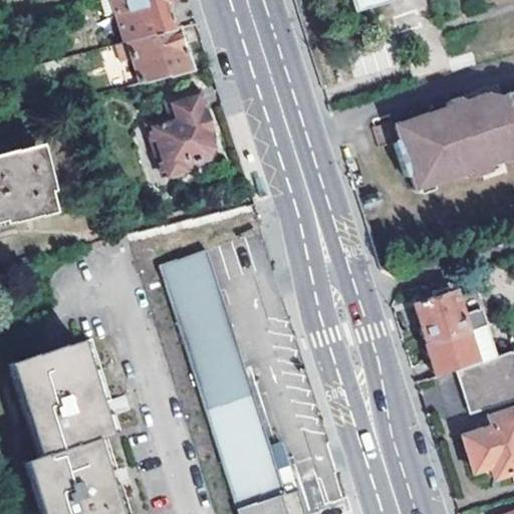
[(170,6),(168,0),(109,0),(121,42),(126,40),(173,29),(166,7),(170,6)]
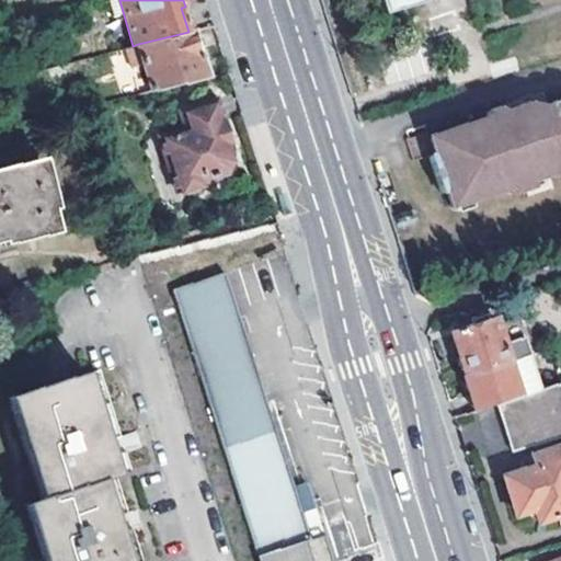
[(379,0),(384,14),(430,0),(379,0)]
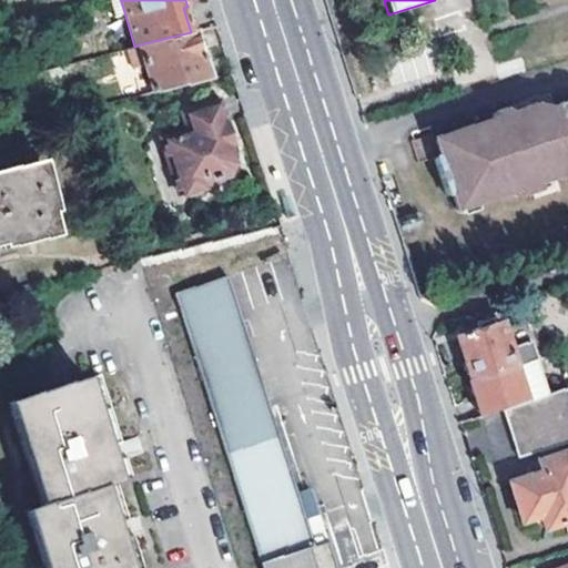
[(196,31),(191,32),(140,44),(154,92),(210,79),(196,31)]
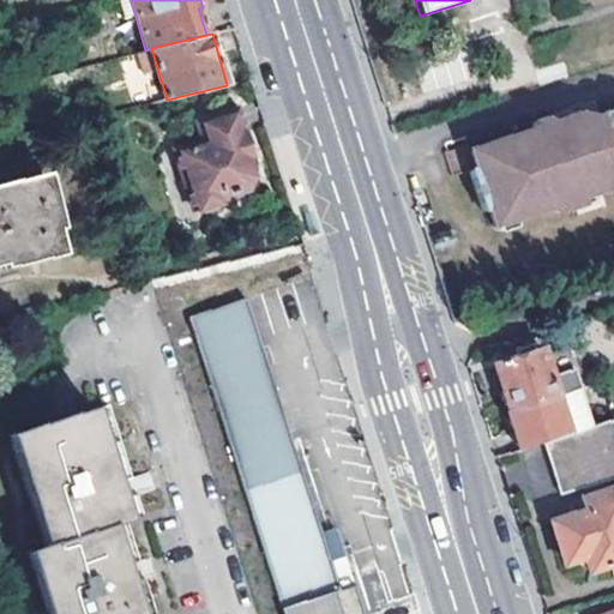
[(251,162),(235,110),(196,122),(200,142),(173,150),(191,210),(194,208),(199,212),(214,208),(216,203),(221,200),(221,197),(245,190),(250,179),(246,164),(251,162)]
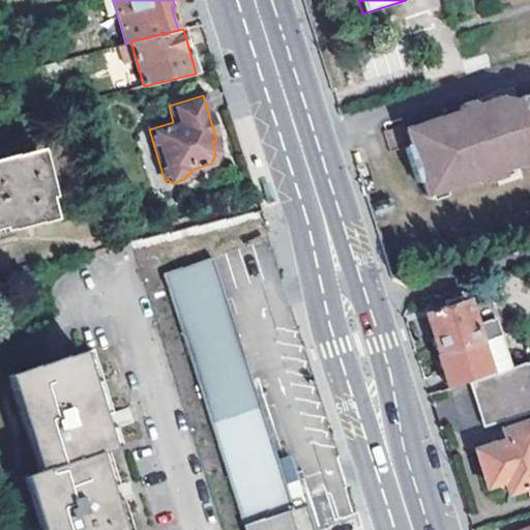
[(413,146),(408,148),(418,182),(423,180),(429,195),(445,189),(482,178),(484,184),(504,178),(502,172),(512,169),(526,164),(529,165),(529,96),(520,100),(510,98),(495,104),(484,107),(478,104),(477,102),(461,108),(463,114),(409,130),(413,146)]
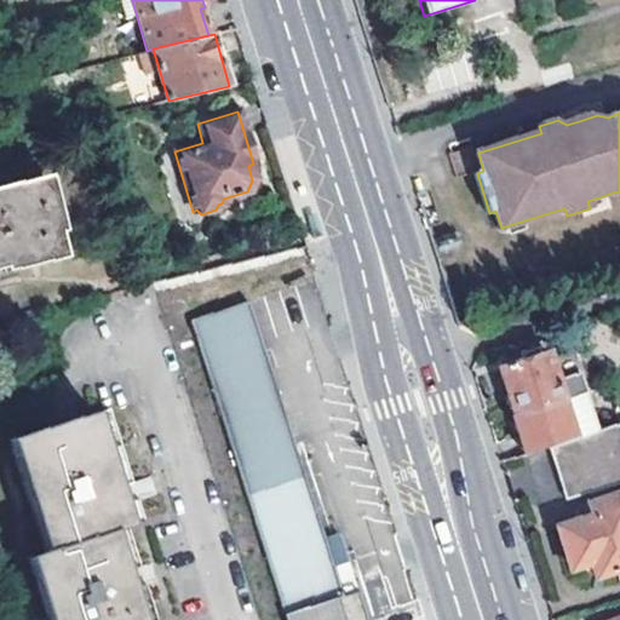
[(567,125),(579,121),(577,114),(558,120),(560,121),(567,125)]
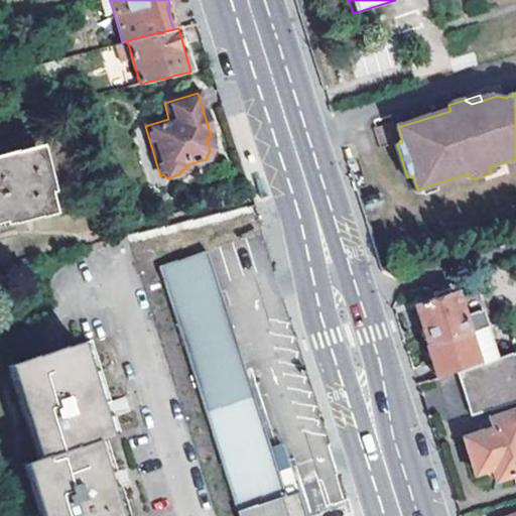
[(402,142),(398,127),(397,122),(377,128),(383,148),(397,144),(402,142)]
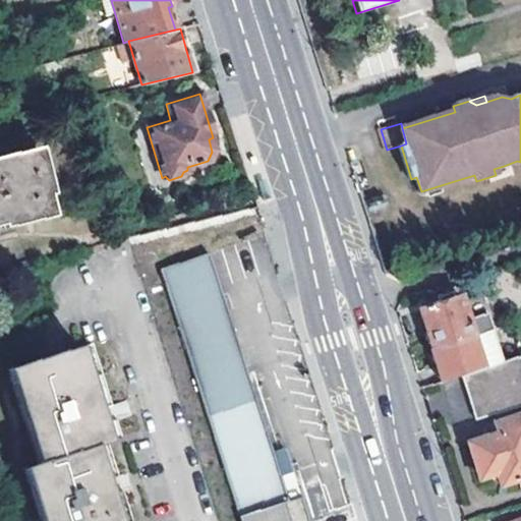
[(0,224),(48,214),(33,150),(0,156),(0,224)]
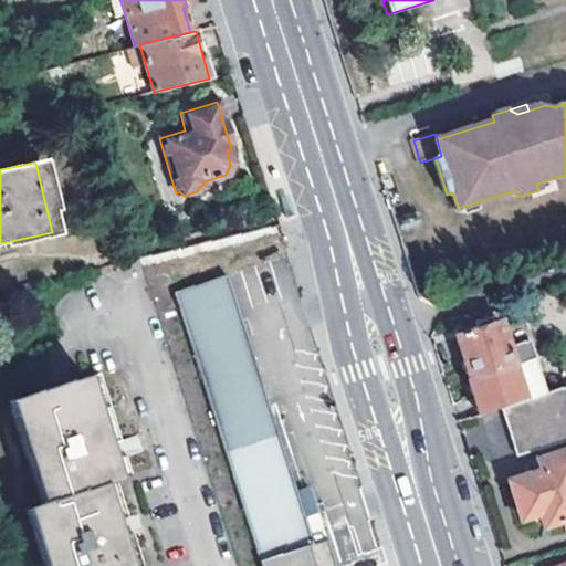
[(536,184),(538,190),(549,187),(547,180),(536,184)]
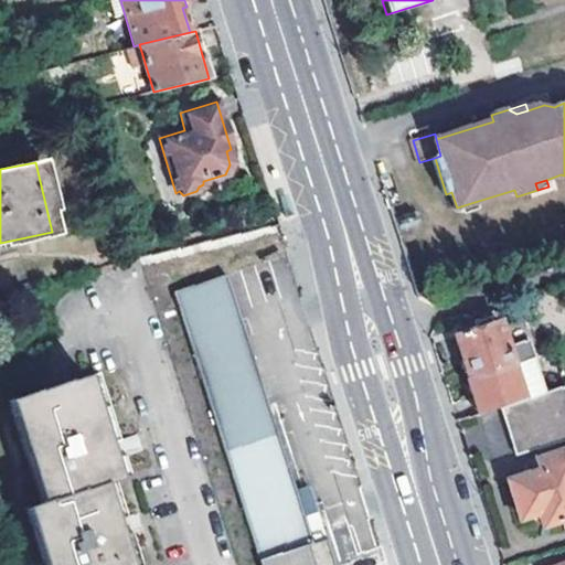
[(475,202),(457,208),(462,213),(477,209),(475,202)]
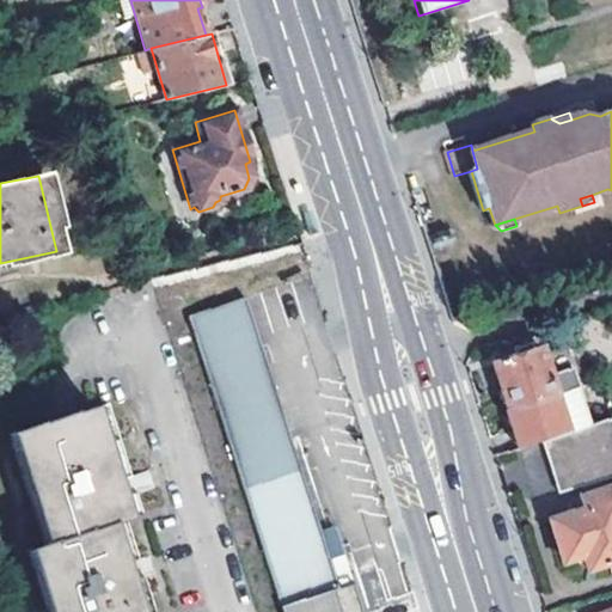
[(244,300),(187,318),(280,611),(361,611),(343,557),(329,562),(320,536),(244,300)]
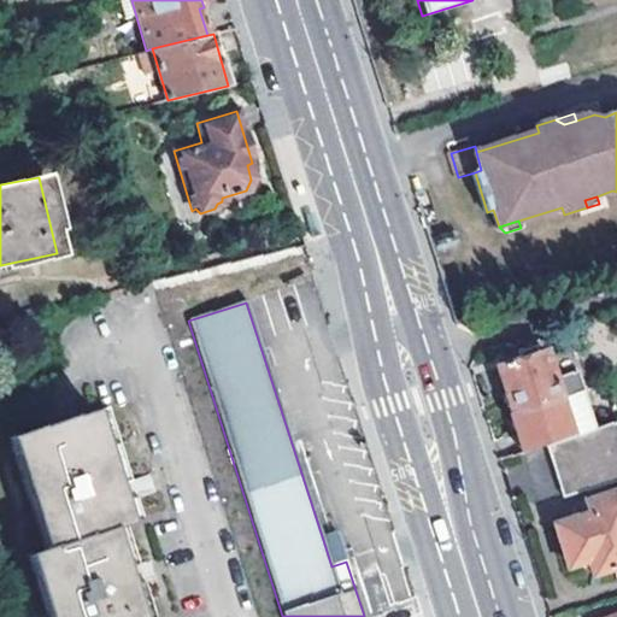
[(497,366),(510,412),(560,397),(571,394),(564,372),(551,376),(544,351),(497,366)]
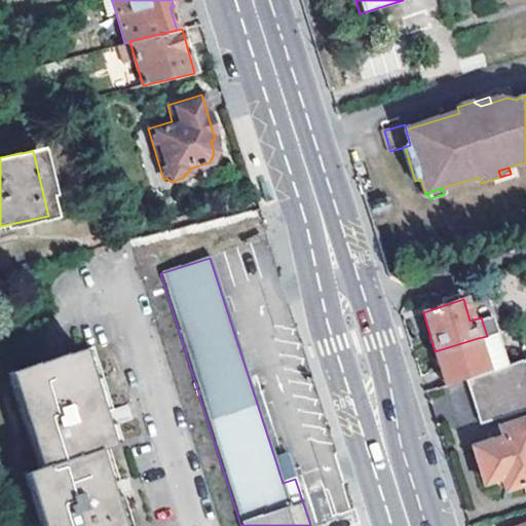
[(494,334),(488,315),(481,317),(487,336),(494,334)]
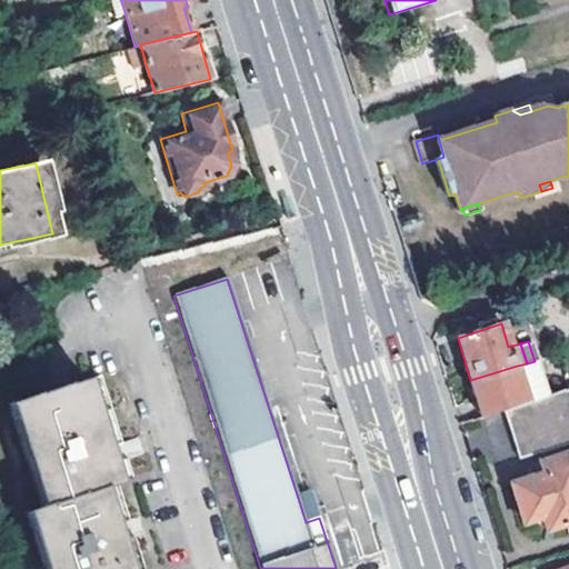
[(527,363),(517,366),(527,402),(545,396),(535,361),(527,363)]
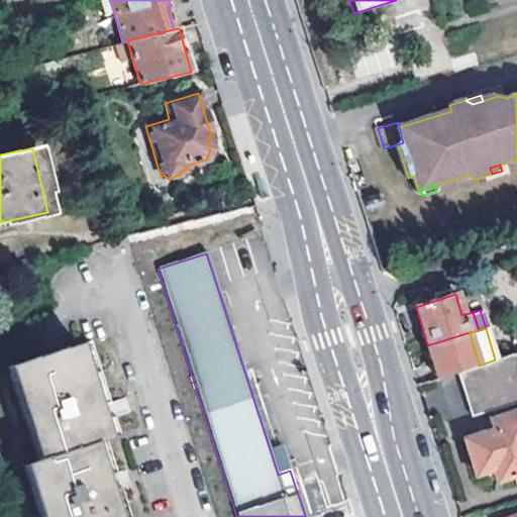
[(479,366),(470,332),(427,345),(437,379),(458,372),(479,366)]
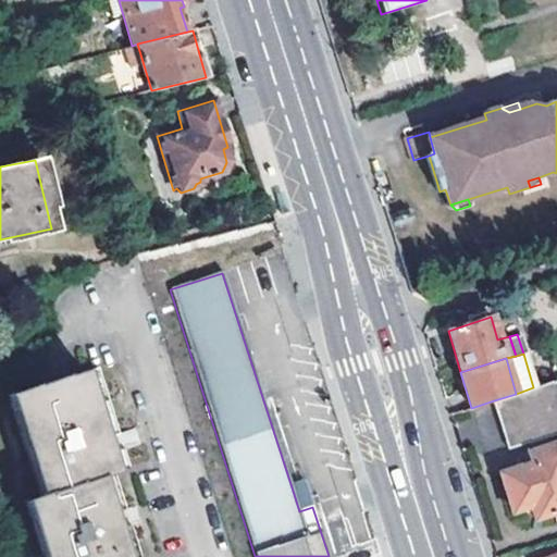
[(122,440),(98,364),(85,369),(7,395),(38,495),(22,502),(40,556),(143,556),(133,524),(130,517),(116,471),(131,466),(122,440)]
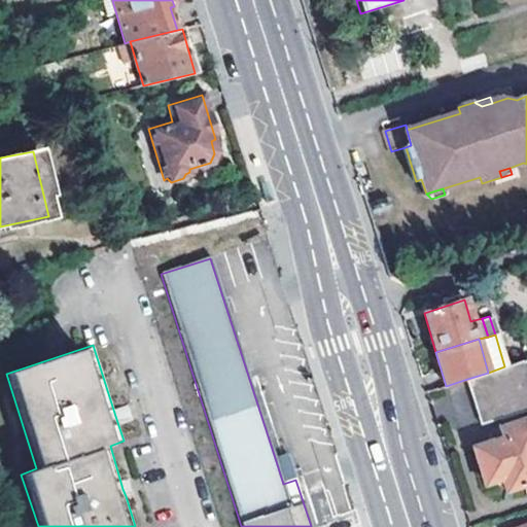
[(504,366),(488,373),(467,379),(479,424),(526,410),(526,366),(525,359),(504,366)]
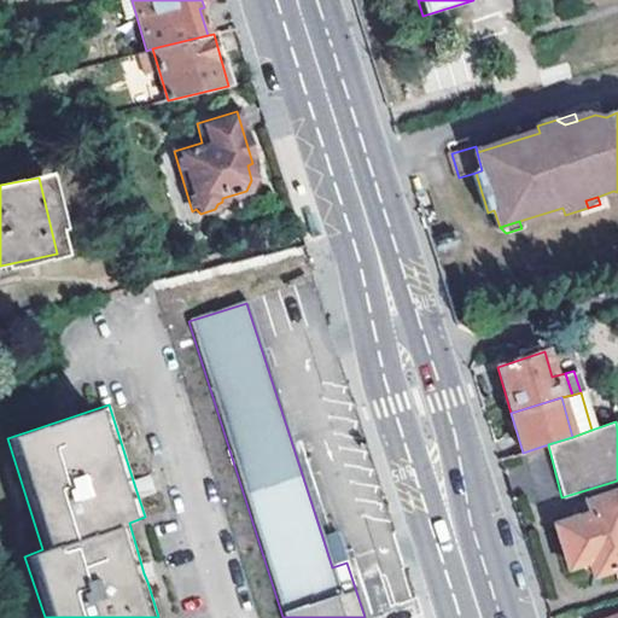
[(555,525),(569,566),(589,560),(593,572),(613,566),(617,578),(617,490),(577,505),(579,517),(555,525)]
